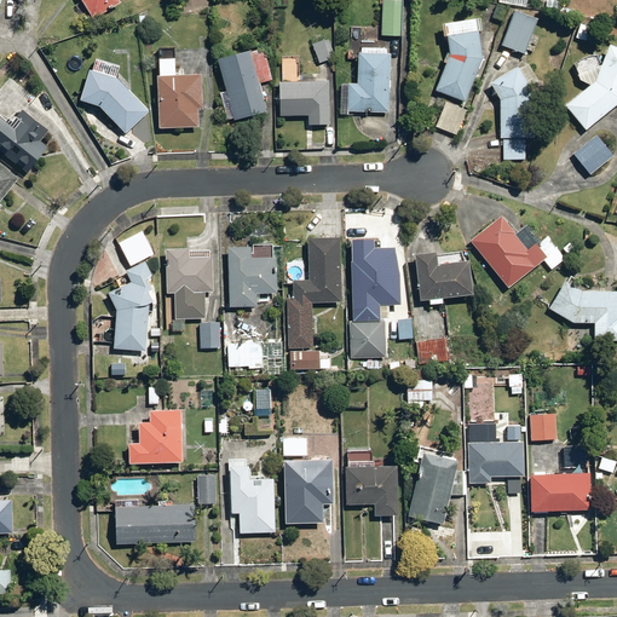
[(81,0),(94,18),(120,1),(119,0),(81,0)]
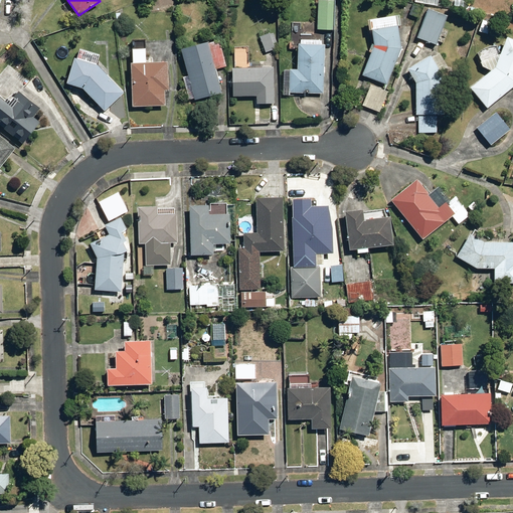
[(318,0),(317,28),(333,28),(334,0),(318,0)]
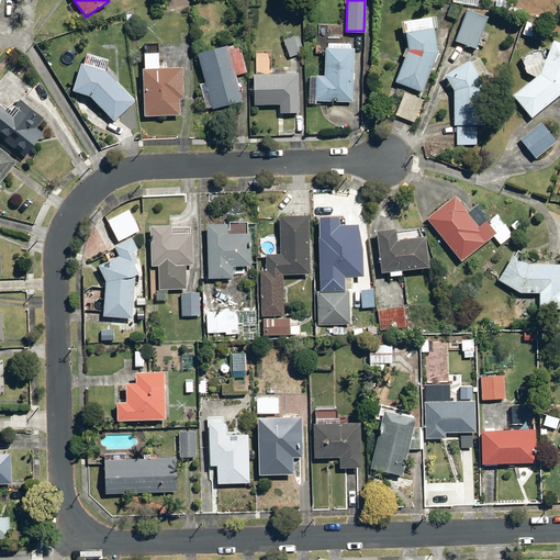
[(461,6),(451,2),(447,15),(457,19),(461,6)]
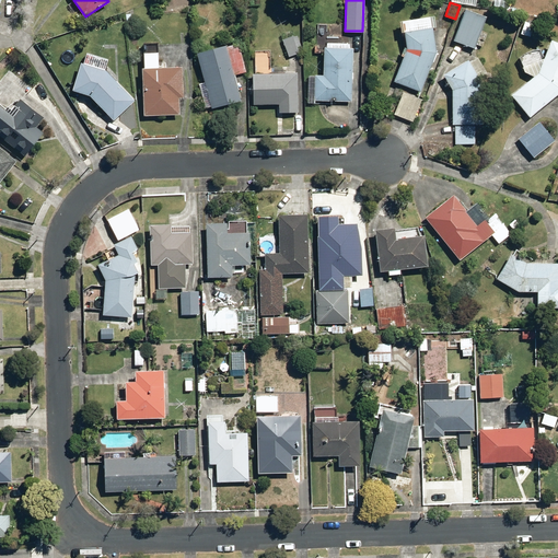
[(487,16),(465,9),(454,39),(475,47),(487,16)]
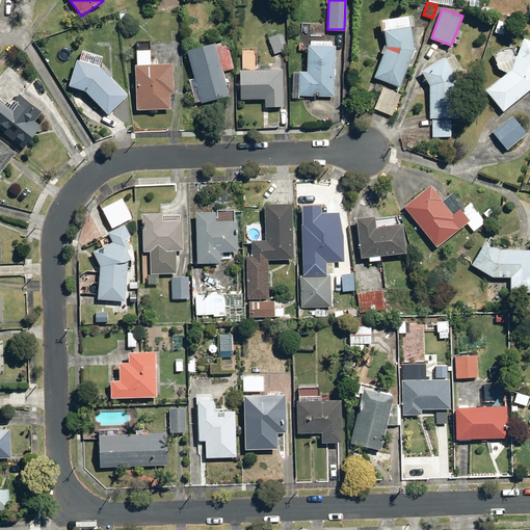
[(382,31),(385,46),(373,77),(399,86),(414,50),(409,26),(413,26),(412,15),(378,21),(379,31),(382,31)]
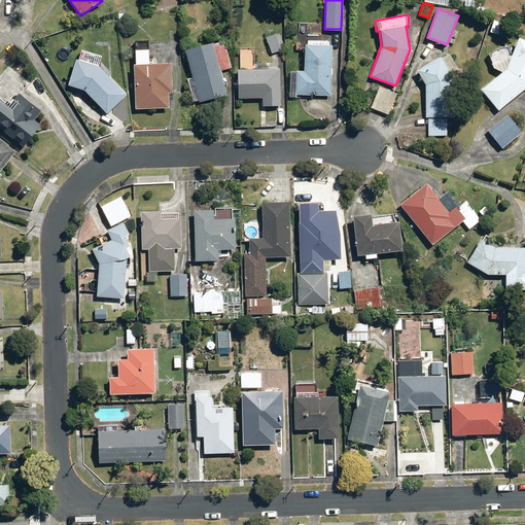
[(277,31),(265,36),(272,54),(284,48),(277,31)]
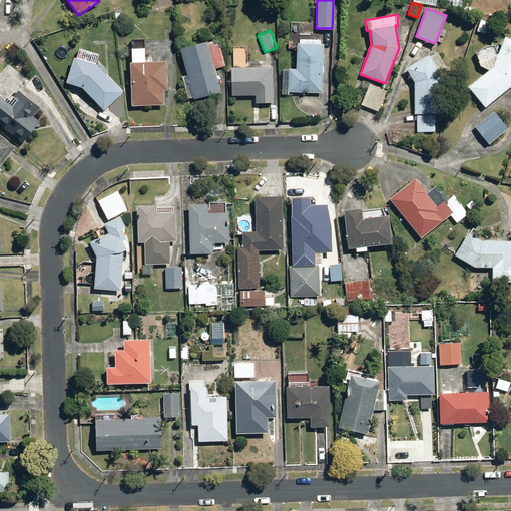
[(218,37),(178,48),(186,78),(183,79),(189,99),(220,90),(217,81),(220,80),(216,68),(226,66),(218,37)]
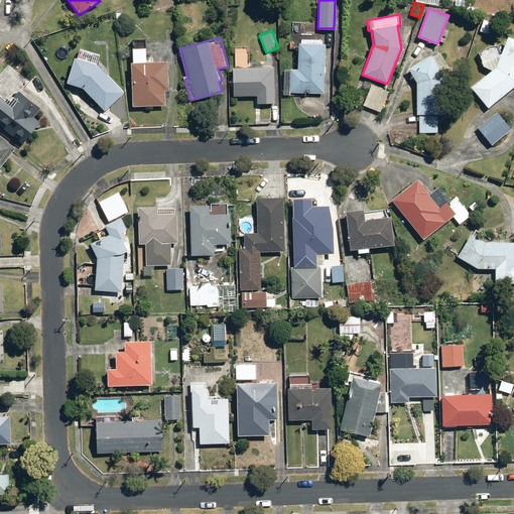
[(513,39),(506,37),(502,46),(500,45),(499,45),(498,44),(496,44),(495,44),(494,44),(492,44),(491,44),(490,44),(488,45),(487,45),(486,46),(485,47),(484,48),(483,49),(482,50),(481,51),(481,53),(480,54),(480,55),(480,57),(480,58),(480,59),(480,61),(481,62),(481,63),(482,66),(483,67),(484,68),(485,69),(486,70),(487,70),(488,71),(489,71),(491,72),(471,88),(488,109),(513,87),(513,39)]
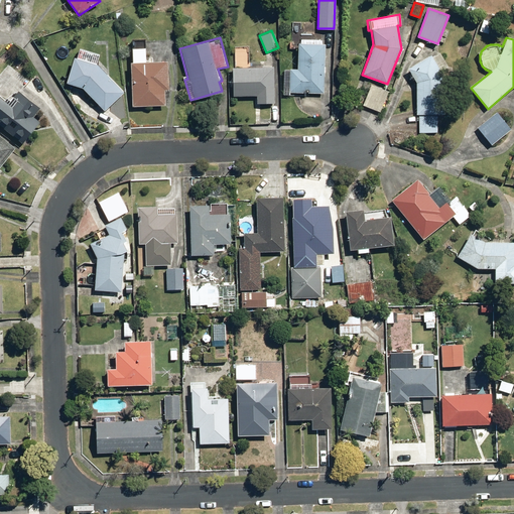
[(324,94),(324,44),(297,44),(297,69),(289,69),(289,94),(324,94)]
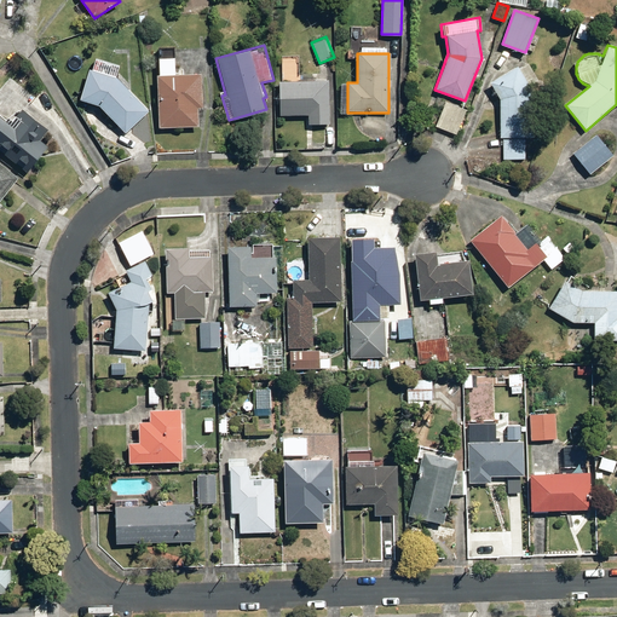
[(173,59),(159,58),(159,76),(155,76),(156,126),(196,125),(196,110),(205,109),(203,75),(174,75),(173,59)]
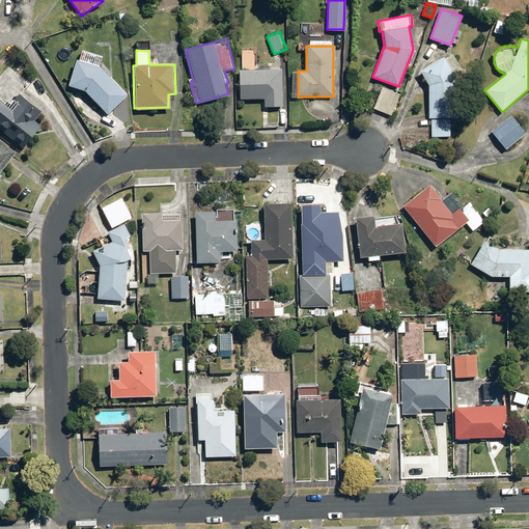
[(456,118),(455,77),(453,73),(461,67),(451,53),(444,58),(442,56),(419,72),(428,85),(429,118),(433,118),(433,136),(451,135),(450,118),(456,118)]
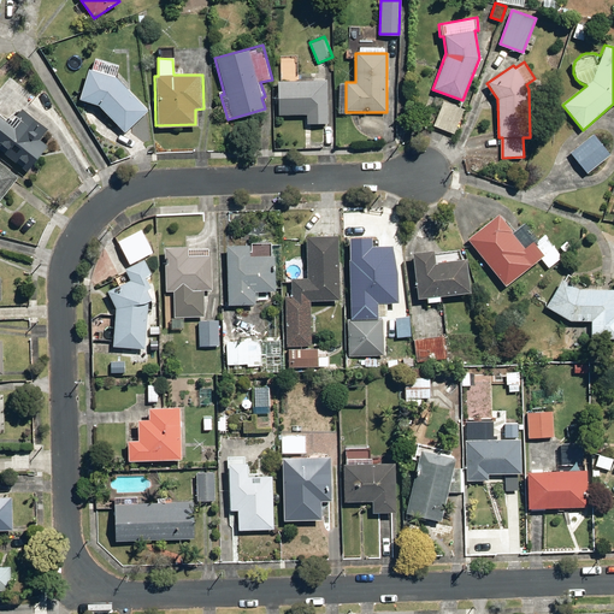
[(116,77),(88,70),(80,99),(98,104),(125,131),(147,110),(116,77)]
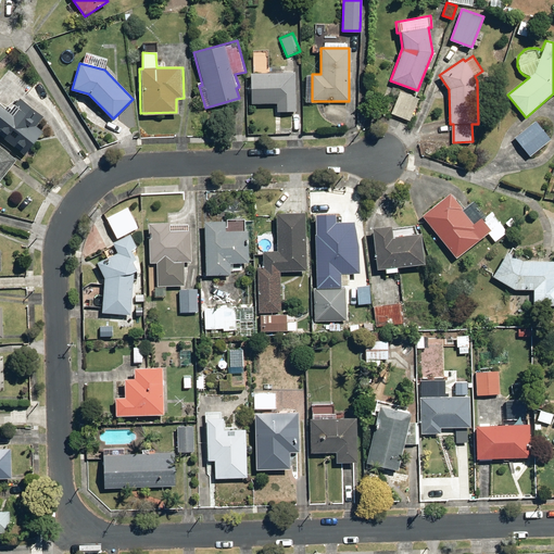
[(294,72),(249,73),(250,103),(276,103),(276,112),(294,111),(294,72)]
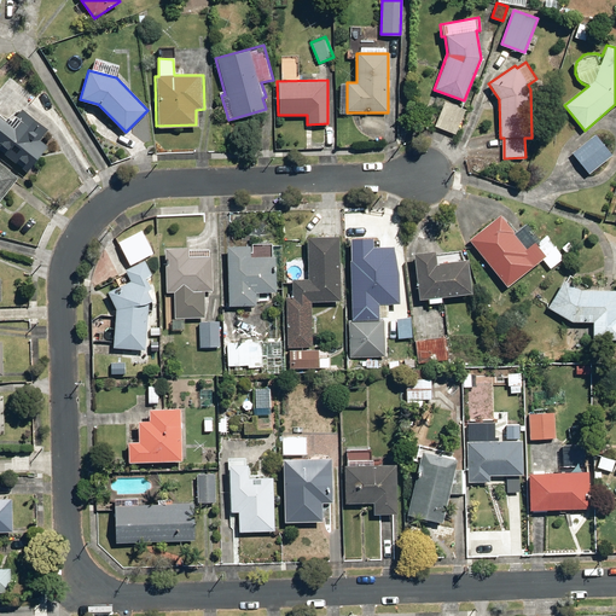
[(457,133),(466,109),(445,100),(436,125),(457,133)]
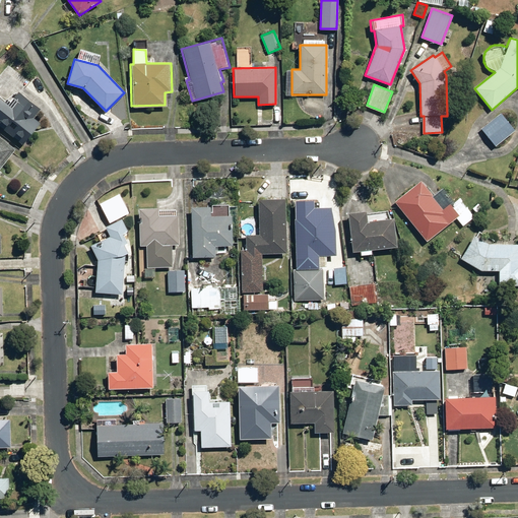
[(3,95),(0,99),(0,124),(23,143),(33,131),(40,122),(33,116),(39,109),(16,91),(9,101),(3,95)]
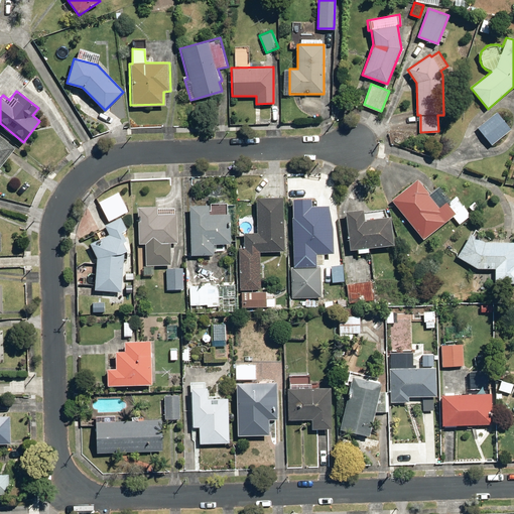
[(511,128),(497,112),(478,128),(491,144),(511,128)]
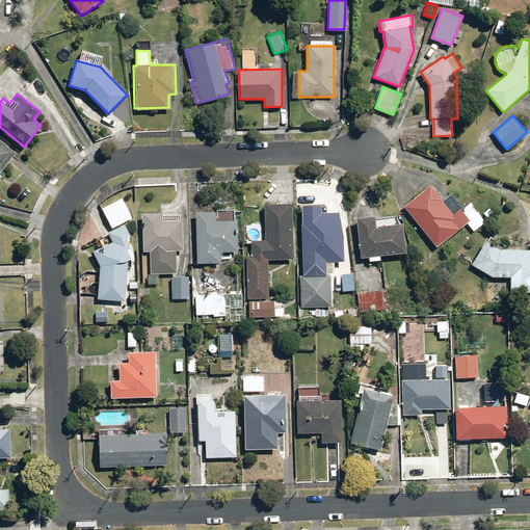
[(0,174),(16,153),(0,140),(0,174)]
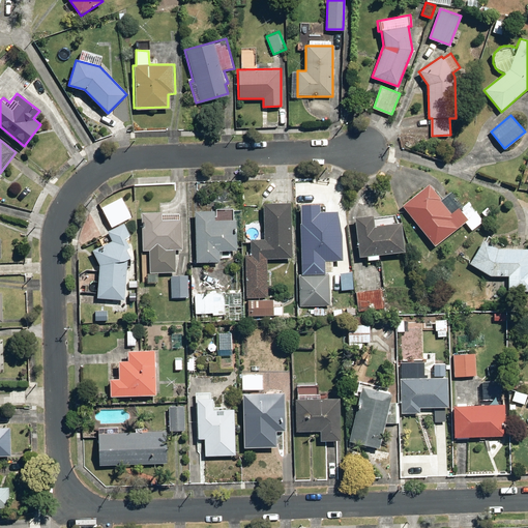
[(430,184),(403,205),(435,246),(467,223),(471,229),(484,220),(469,201),(462,206),(451,193),(441,200),(430,184)]
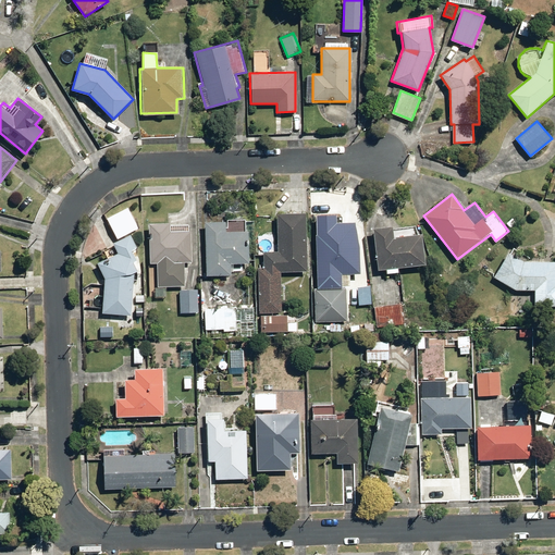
[(140,224),(128,206),(107,219),(120,238),(140,224)]
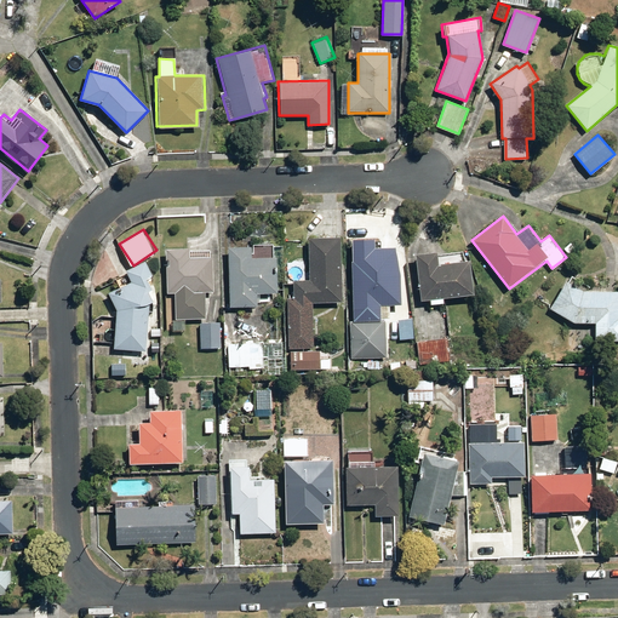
[(342,239),(308,240),(309,279),(286,279),(287,348),(314,347),(313,303),(343,303),(342,239)]
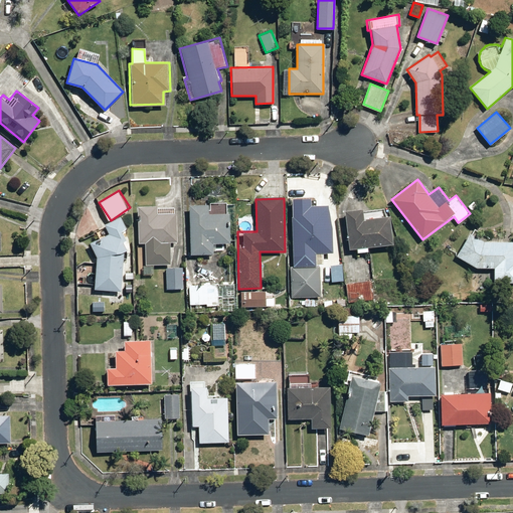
[(208,204),(189,204),(190,253),(215,253),(215,244),(229,244),(229,214),(208,214),(208,204)]
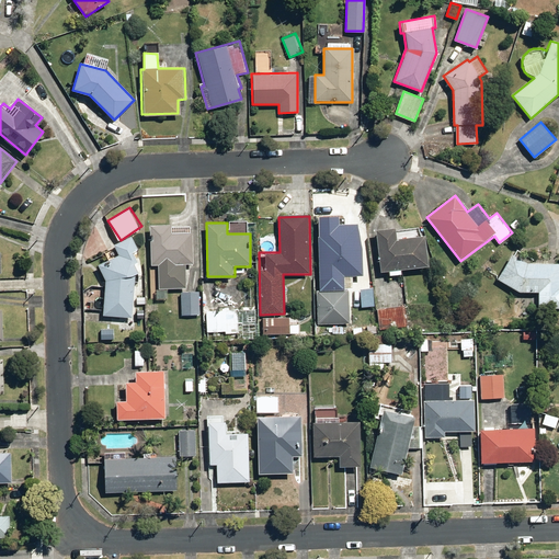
[(192,225),(150,224),(149,264),(158,264),(158,289),(184,289),(185,264),(192,264),(192,225)]
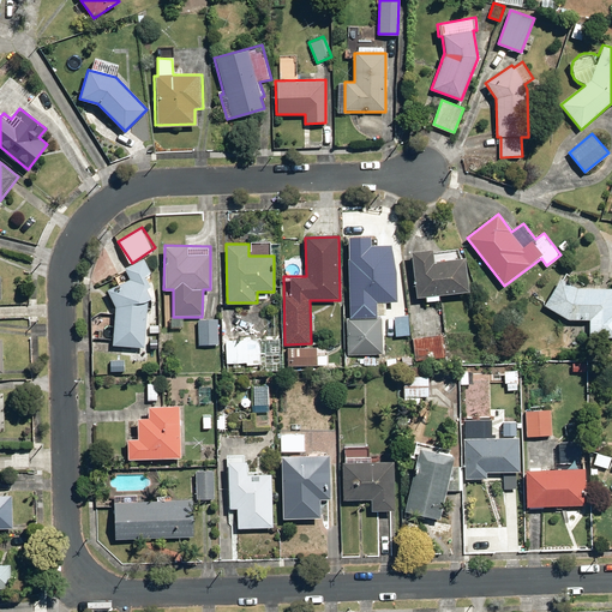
[(432,249),(409,250),(417,299),(425,298),(426,303),(443,300),(442,295),(466,293),(460,247),(432,251),(432,249)]
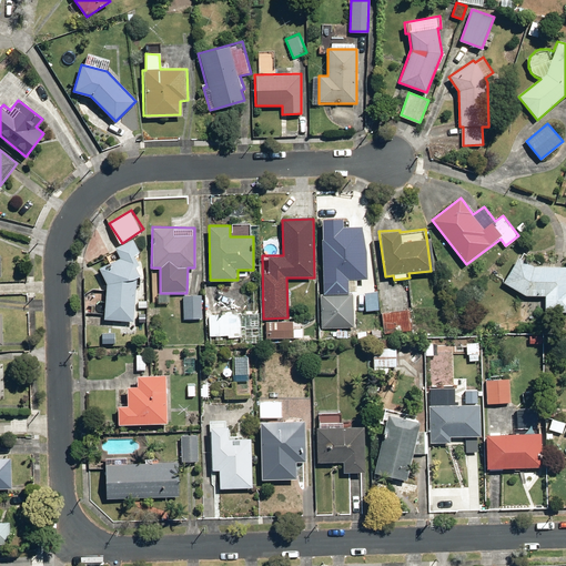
[(141,254),(132,238),(114,249),(120,259),(99,270),(107,283),(104,319),(134,320),(135,287),(142,287),(142,275),(138,268),(142,264),(137,256),(141,254)]
